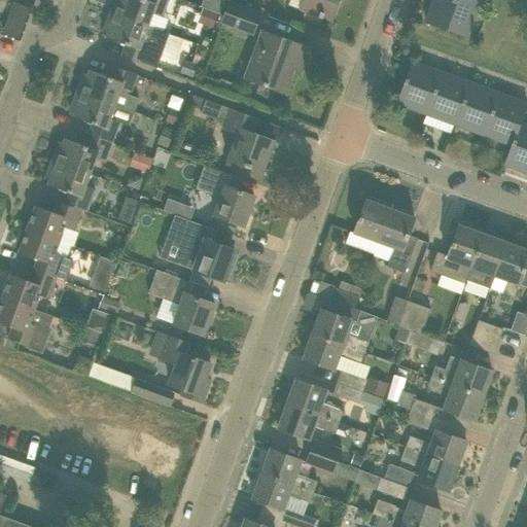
[(113,0),(110,12),(148,26),(156,3),(167,6),(168,0),(113,0)]
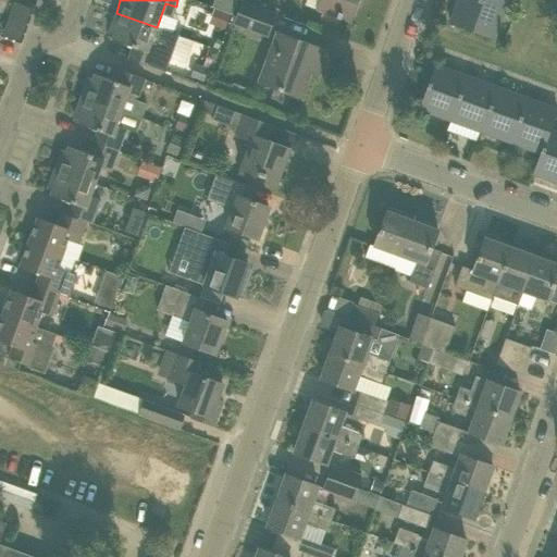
[(235,0),(217,0),(214,7),(231,13),(235,0)]
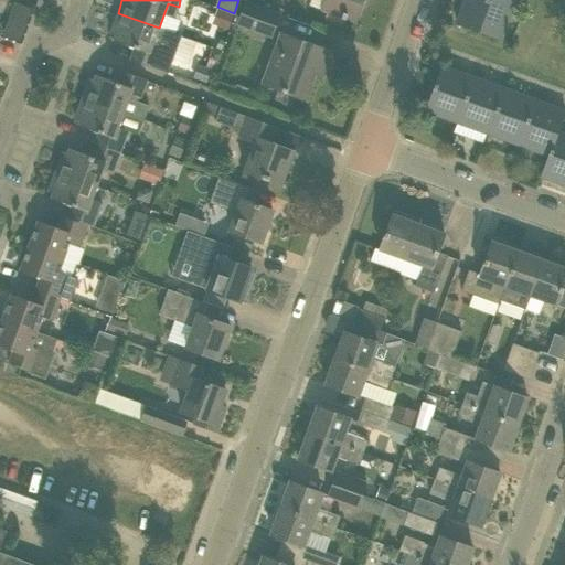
[(345,18),(355,22),(363,0),(326,0),(322,10),(328,11),(322,24),(341,31),(345,18)]
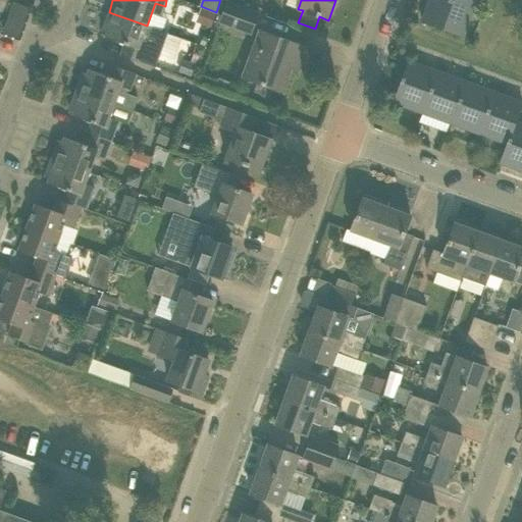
[(463,37),(473,8),(450,0),(429,0),(422,22),(463,37)]
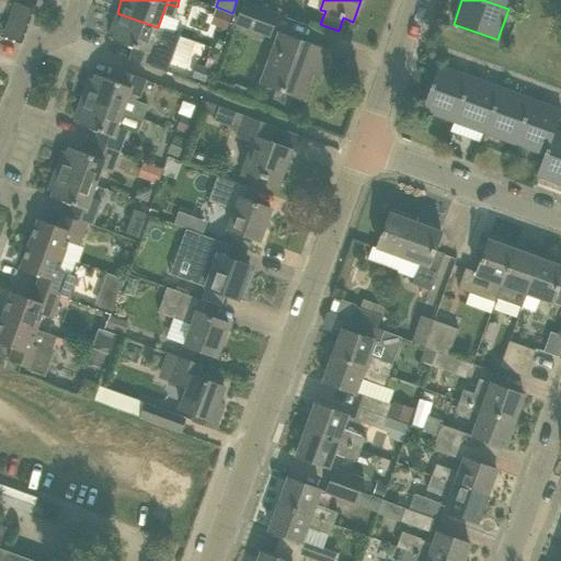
[(483,0),(508,9),(512,0),(483,0)]
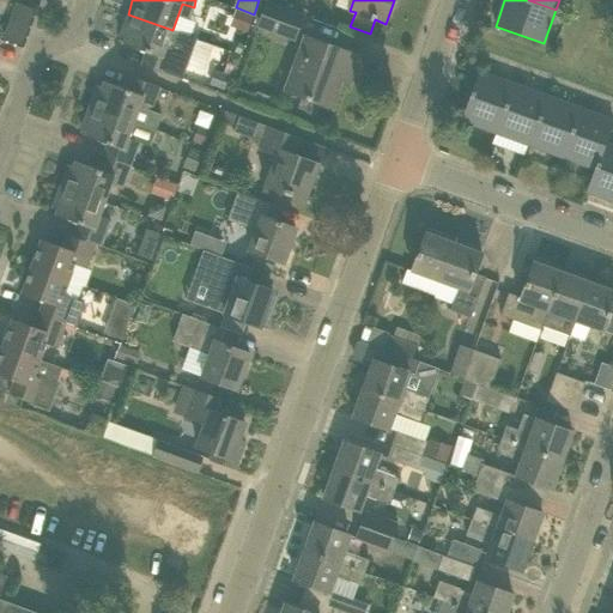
[(266,1),(258,26),(296,40),(304,16),(266,1)]
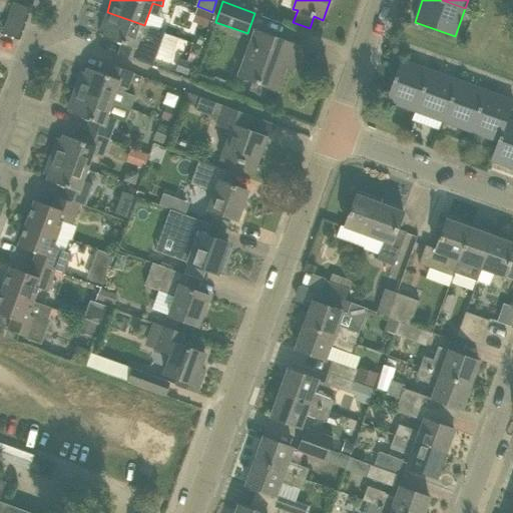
[(21,32),(30,8),(22,5),(17,7),(9,28),(21,32)]
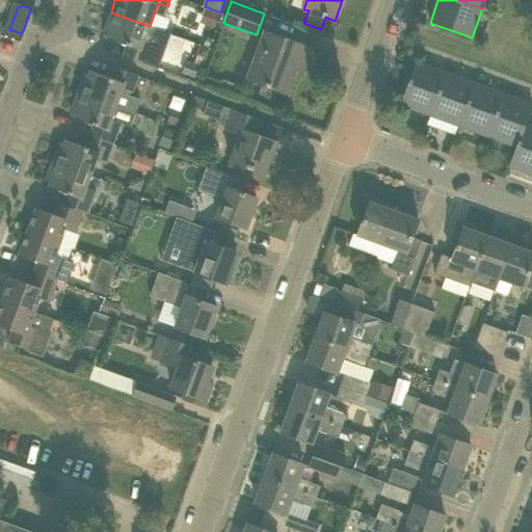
[(127,45),(123,56),(158,70),(171,34),(150,26),(111,12),(104,31),(108,32),(107,37),(127,45)]
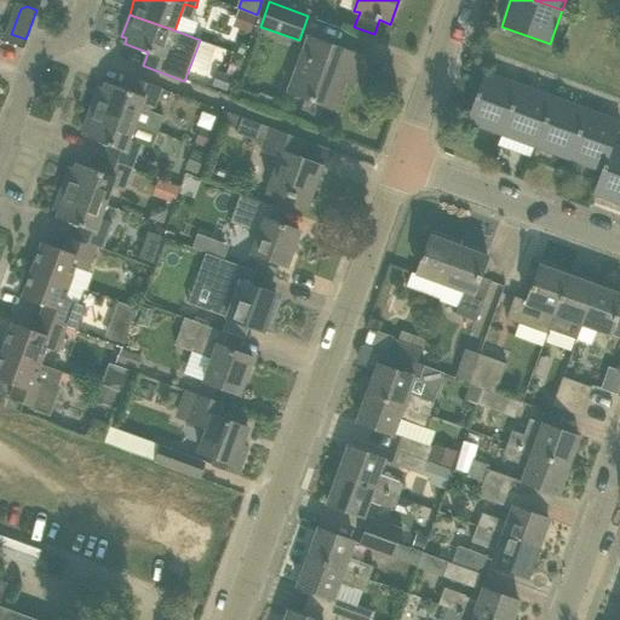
[(356,74),(362,57),(308,38),(288,91),(336,109),(349,72),(356,74)]
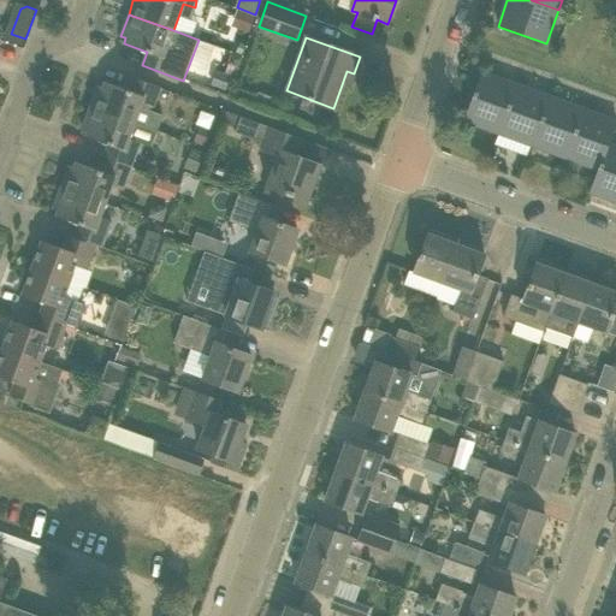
[(230,75),(220,71),(215,70),(209,84),(225,90),(230,75)]
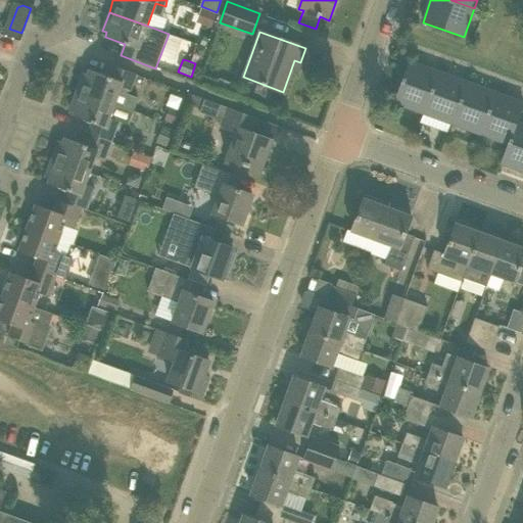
[(394,102),(423,112),(437,72),(409,61),(394,102)]
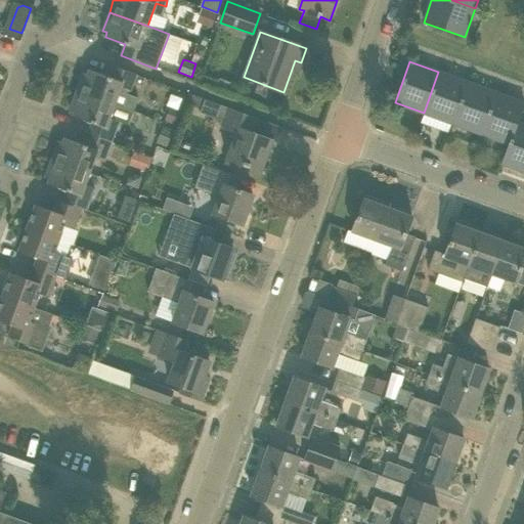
[(76,91),(115,105),(132,112),(137,97),(129,94),(136,74),(113,66),(108,77),(89,70),(87,74),(83,73),(76,91)]
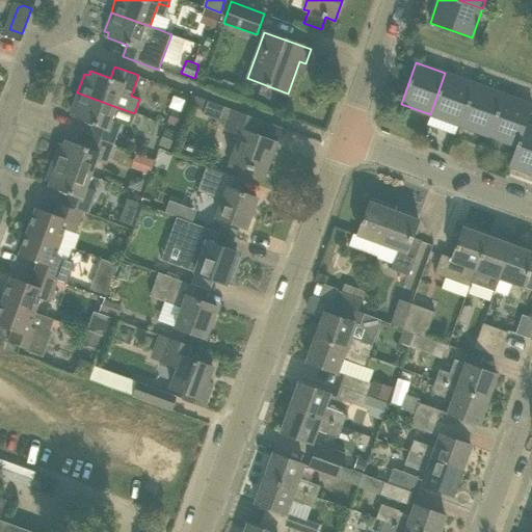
[(445,73),(430,114),(459,125),(474,84),(445,73)]
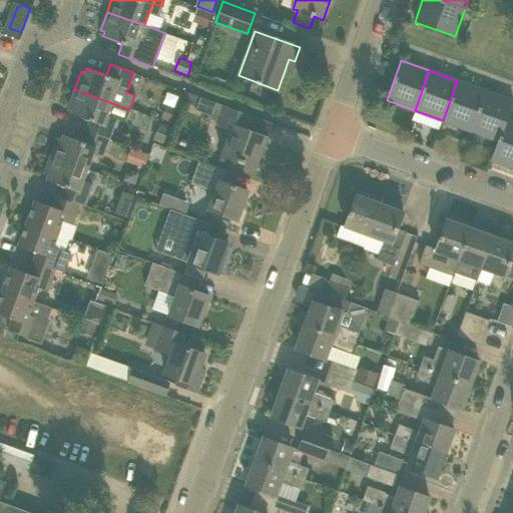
[(443,120),(471,130),(485,91),(457,81),(443,120)]
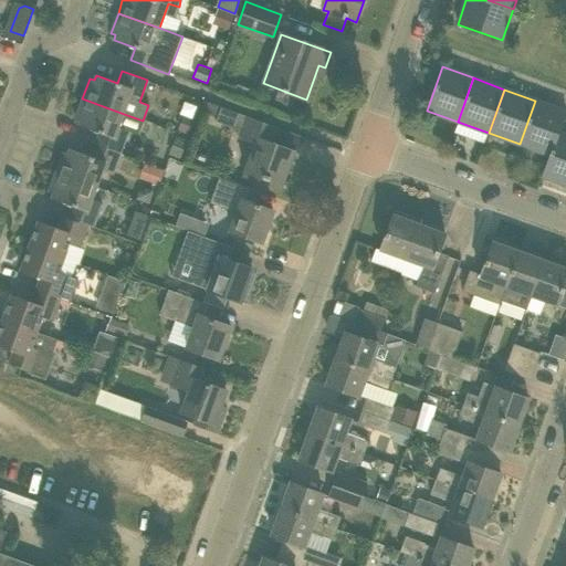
[(118,126),(124,114),(82,98),(75,118),(80,119),(77,125),(100,133),(95,144),(121,154),(129,130),(118,126)]
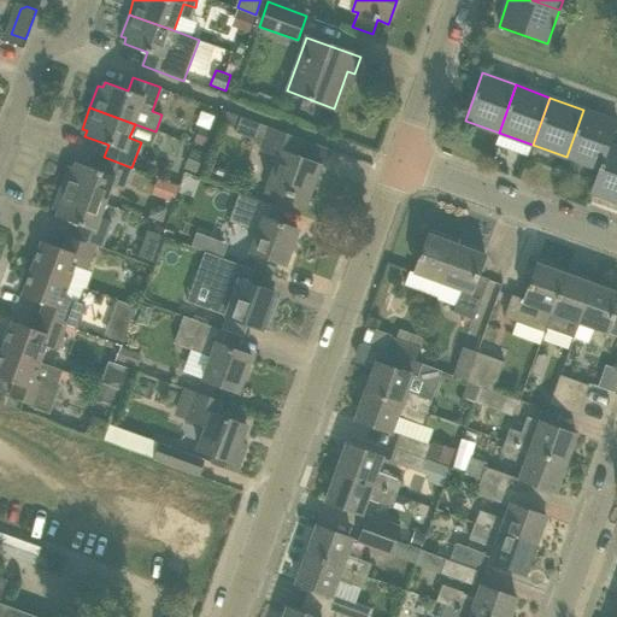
[(566,157),(599,170),(609,145),(616,122),(583,110),(566,157)]
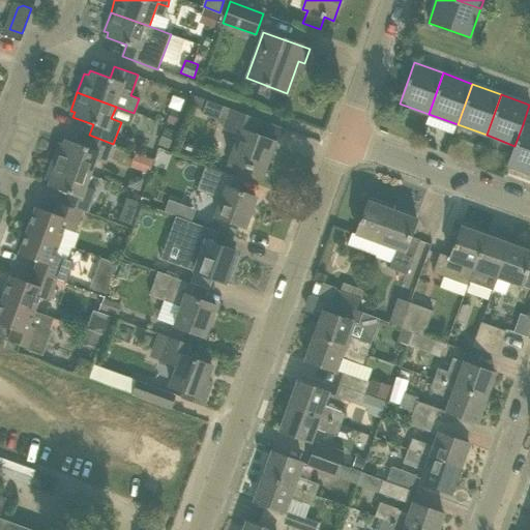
[(176,127),(181,112),(171,109),(166,123),(176,127)]
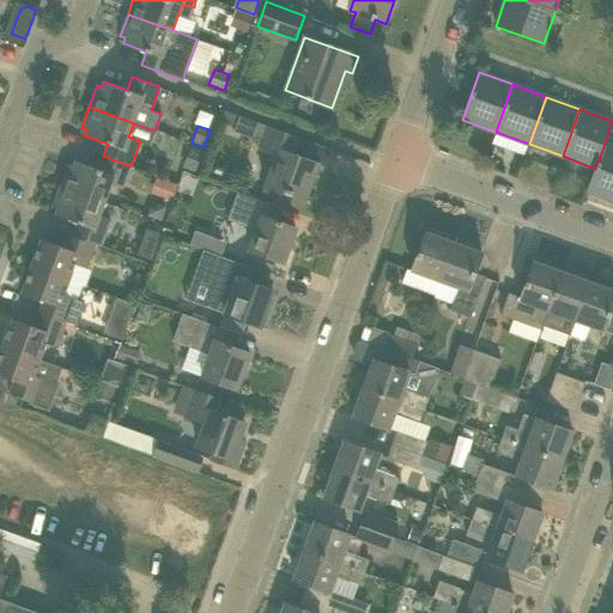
[(291,194),(292,192),(307,198),(320,164),(293,155),(298,139),(311,143),(311,141),(269,126),(260,151),(275,156),(262,192),(278,198),(281,190),(291,194)]
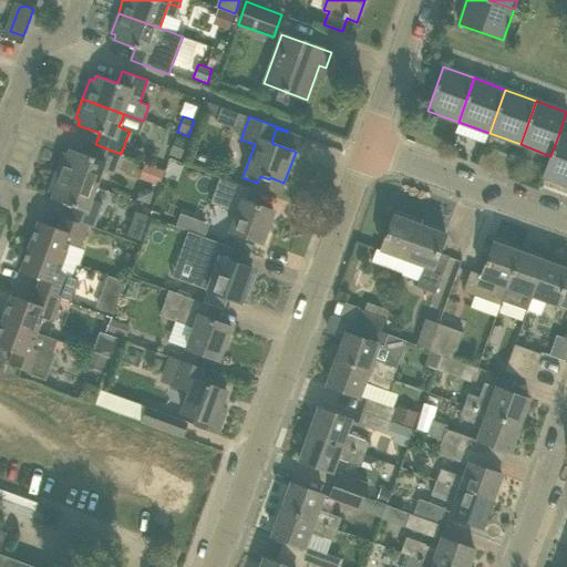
[(543,176),(566,185),(566,135),(559,133),(550,156),(543,176)]
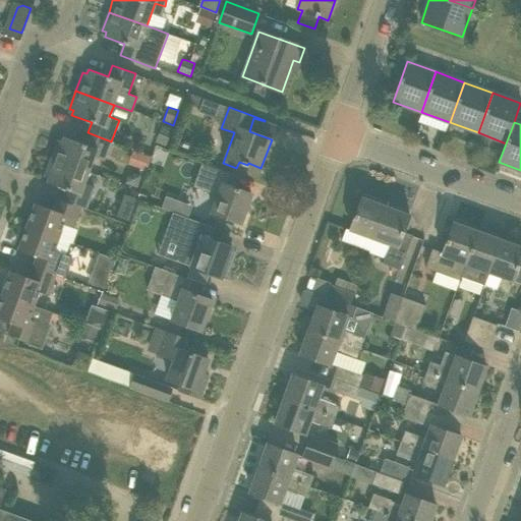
[(166,147),(172,129),(162,126),(156,142),(166,147)]
